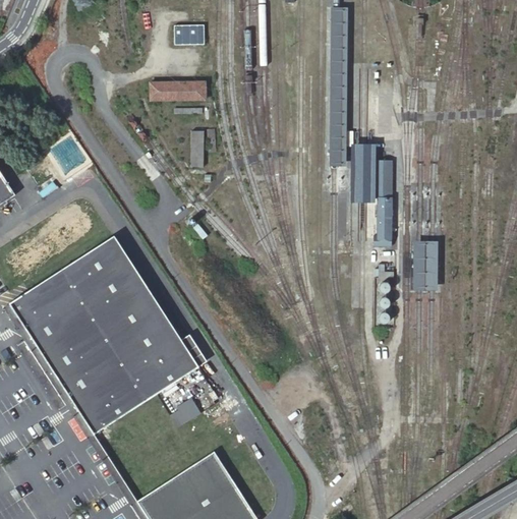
[(209,26),(179,26),(178,47),(209,47),(209,26)]
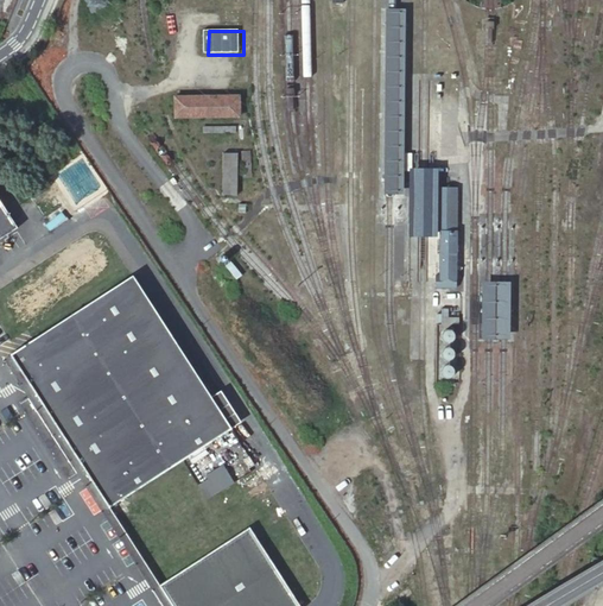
[(241,98),(176,96),(175,117),(241,118),(241,98)]
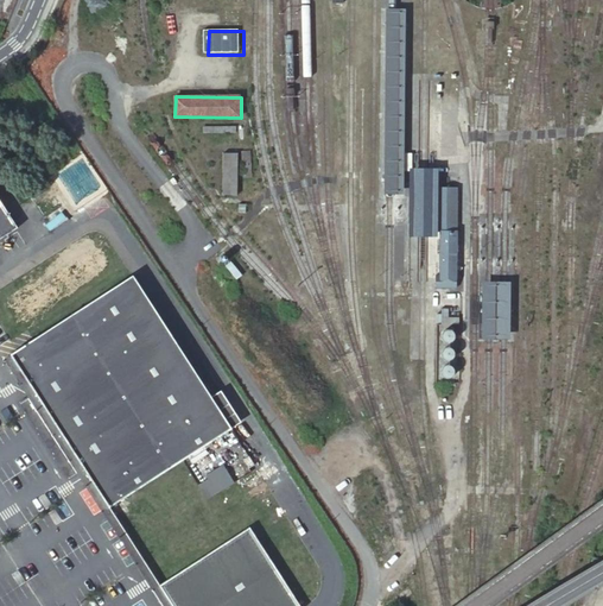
[(252,180),(252,155),(223,155),(223,200),(239,200),(239,180),(252,180)]
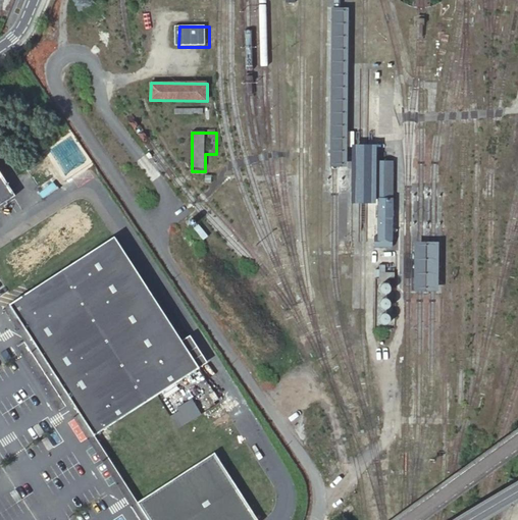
[(380,138),(380,150),(396,150),(396,138),(380,138)]
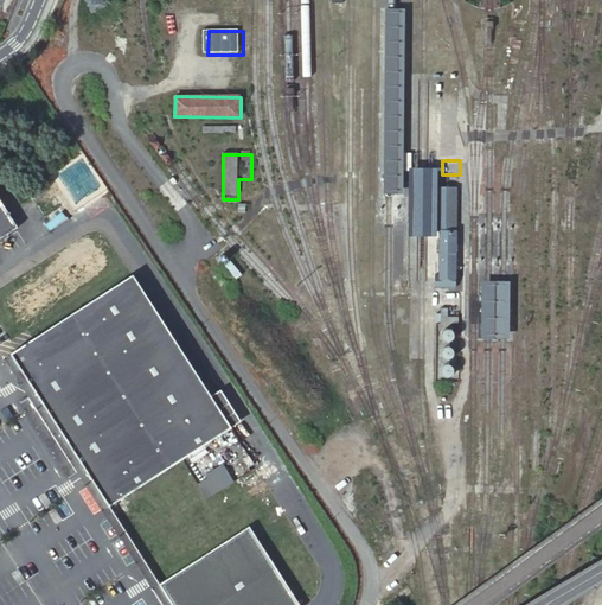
[(461,292),(460,191),(442,191),(442,280),(439,280),(439,292),(461,292)]
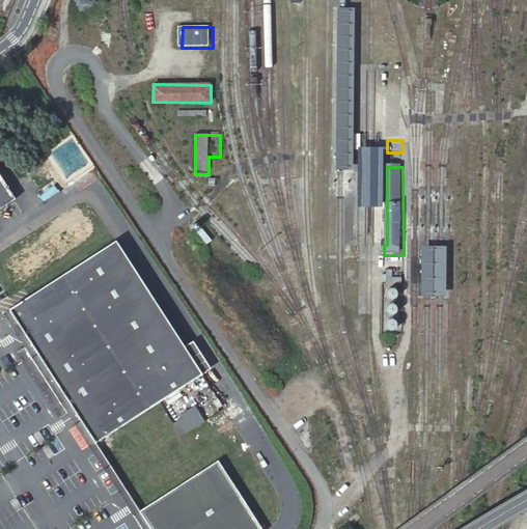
[(0,173),(0,206),(16,196),(0,173)]
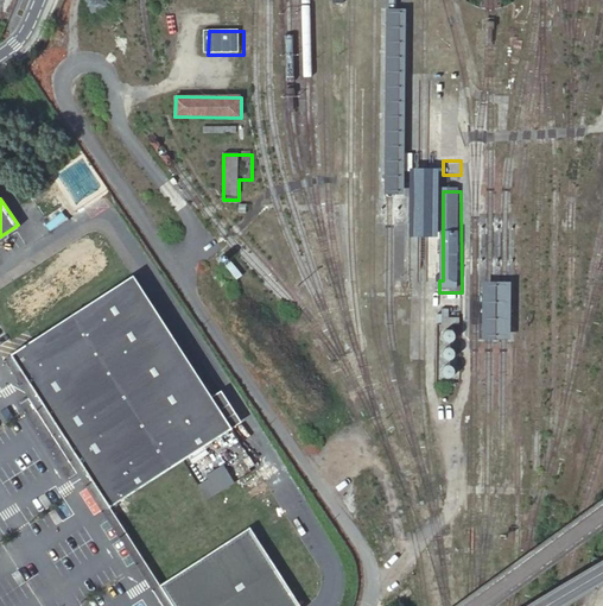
[(86,468),(110,506),(232,425),(133,272),(12,354),(37,392),(71,446),(86,468)]
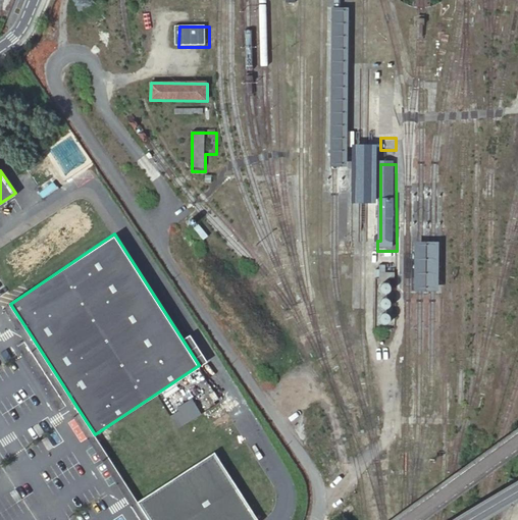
[(5,307),(27,341),(32,336),(10,304),(5,307)]
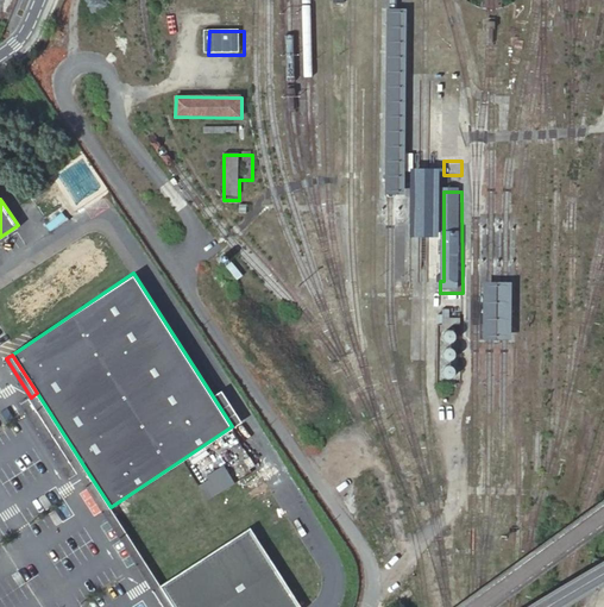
[(79,474),(86,469),(71,446),(37,393),(31,398),(21,404),(70,479),(79,474)]
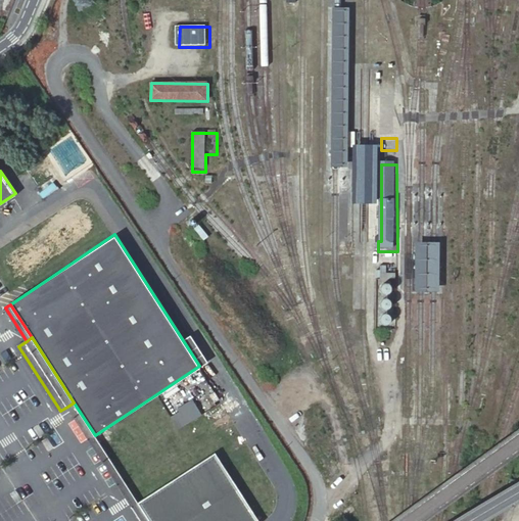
[(192,395),(177,407),(179,410),(187,421),(202,411),(192,395)]
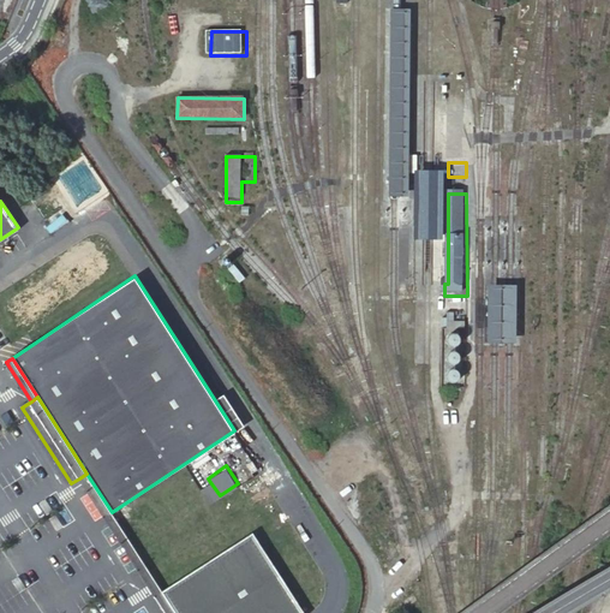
[(79,478),(166,612),(175,612),(162,591),(112,512),(87,474),(79,478)]
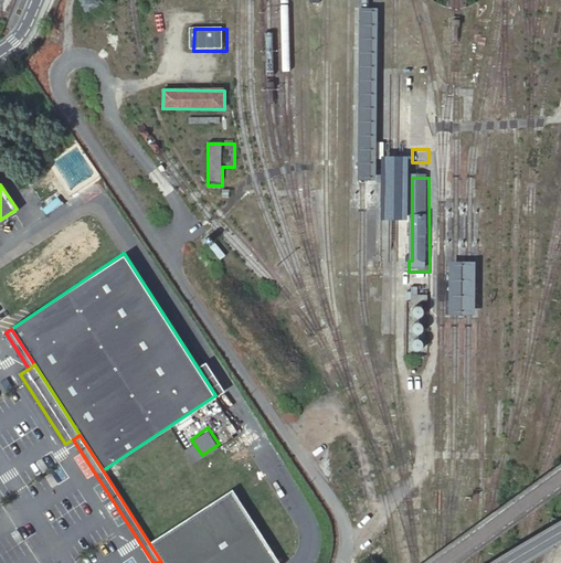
[(193,443),(186,448),(193,460),(202,455),(193,443)]
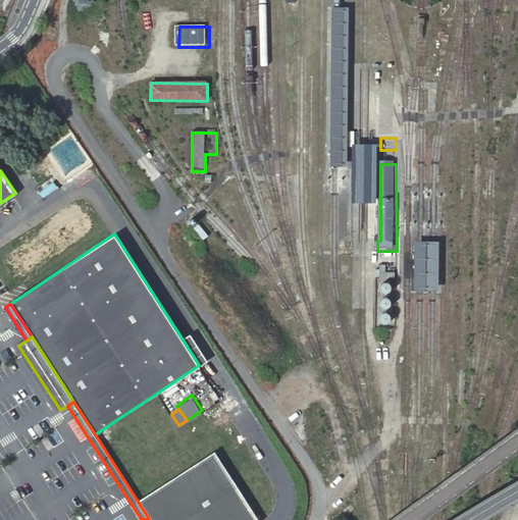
[(214,451),(138,502),(149,519),(259,519),(214,451)]
